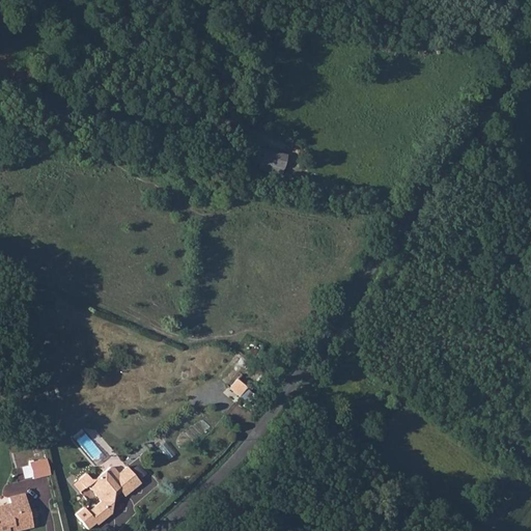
[(266,161),(264,166),(287,171),(288,165),(290,152),(261,146),(259,159),(266,161)]
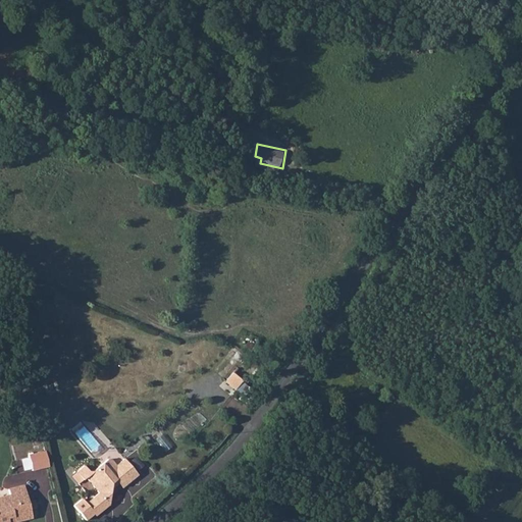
[(239,389),(244,380),(232,373),(227,382),(239,389)]
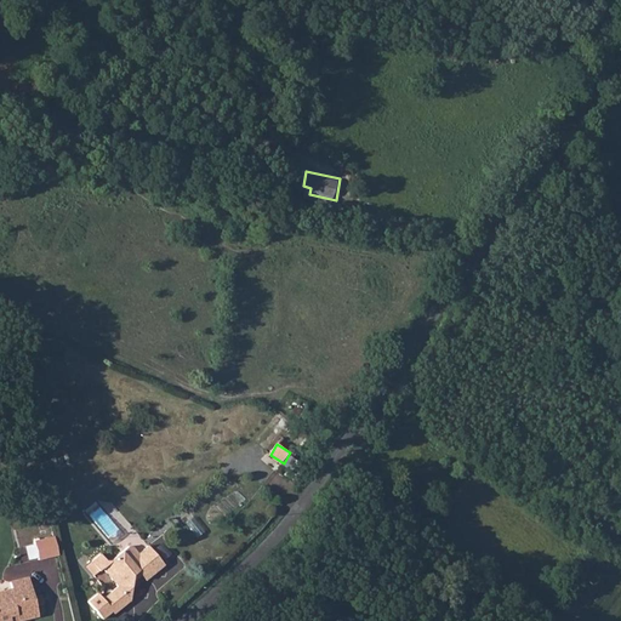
[(55,537),(35,542),(40,560),(60,557),(55,537)]
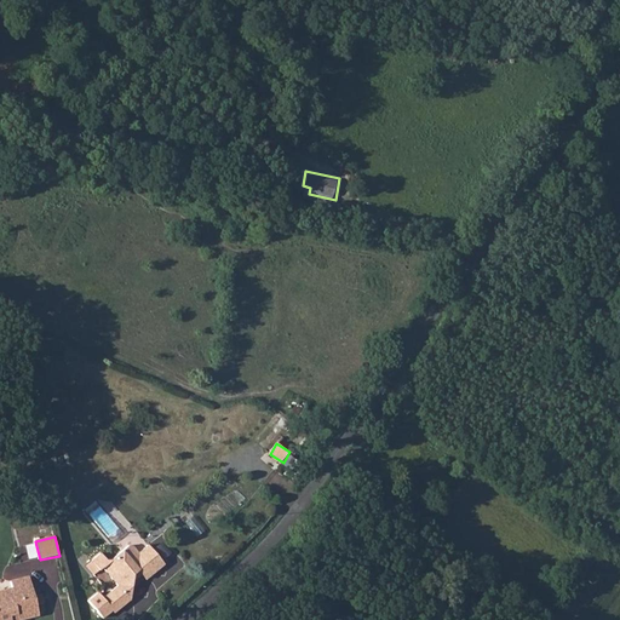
[(102,598),(112,612),(114,614),(131,600),(127,596),(131,593),(132,583),(130,579),(137,572),(141,575),(144,580),(156,570),(155,569),(162,562),(148,545),(138,554),(132,546),(126,546),(110,560),(107,558),(101,551),(92,558),(99,568),(103,566),(119,584),(102,598)]
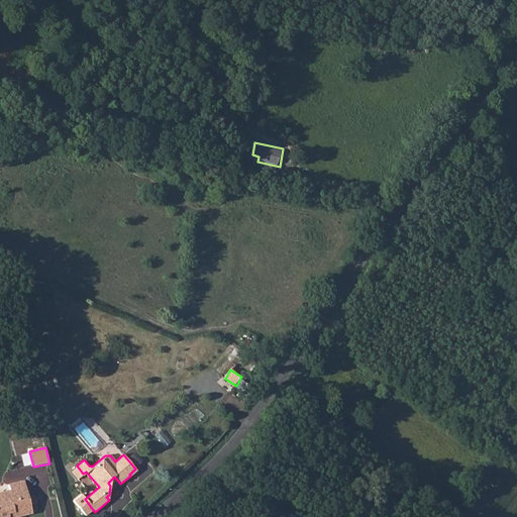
[(0,516),(10,516),(14,516),(18,516),(32,514),(30,506),(36,505),(34,497),(29,498),(25,482),(10,486),(12,494),(8,495),(7,491),(0,493),(0,516)]
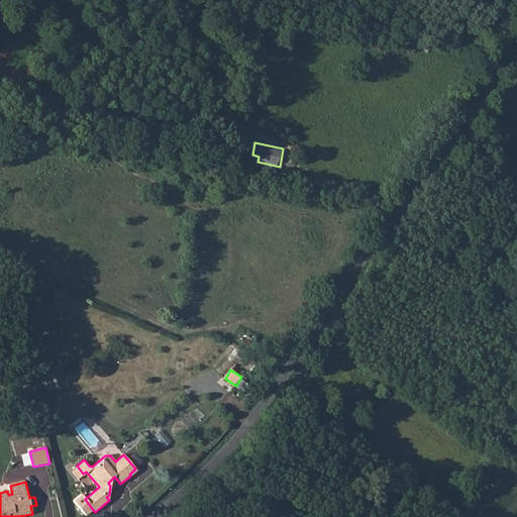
[(85,499),(84,497),(77,503),(87,515),(93,510),(85,499)]
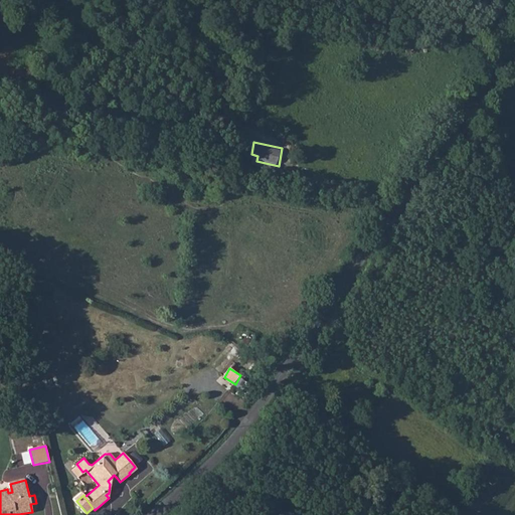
All buildings are outlined.
